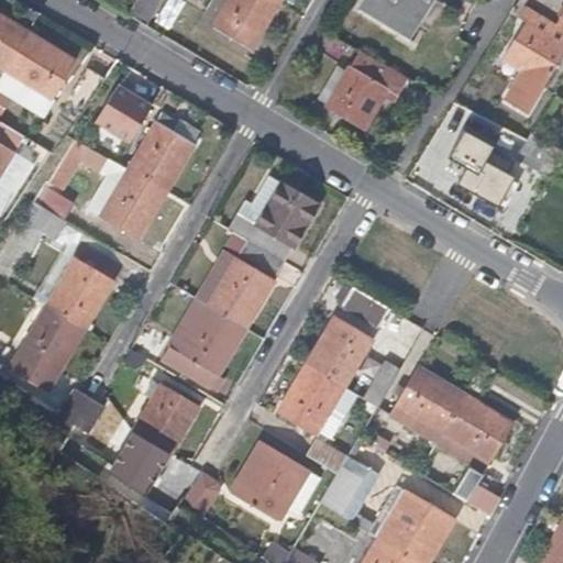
[(146,25),(161,0),(133,0),(127,13),(146,25)]
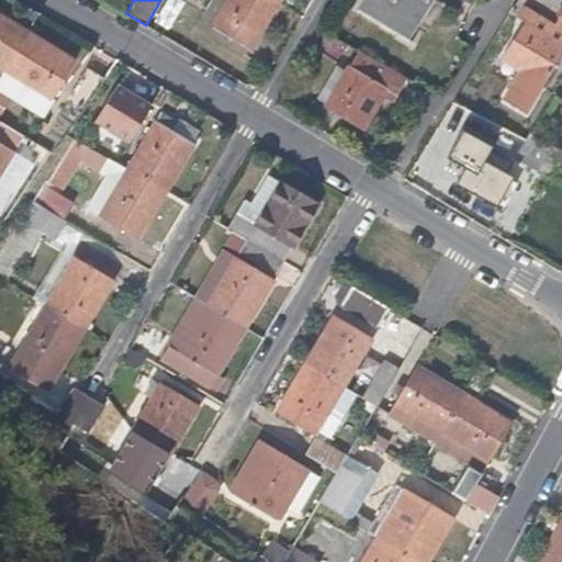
[(213,24),(227,0),(212,0),(203,18),(213,24)]
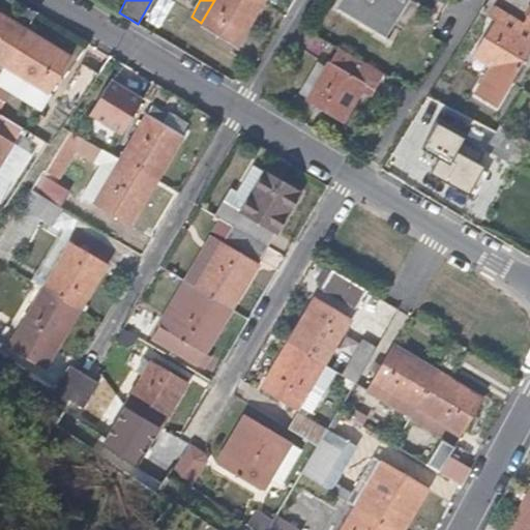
[(236,46),(262,1),(259,0),(214,0),(201,23),(236,46)]
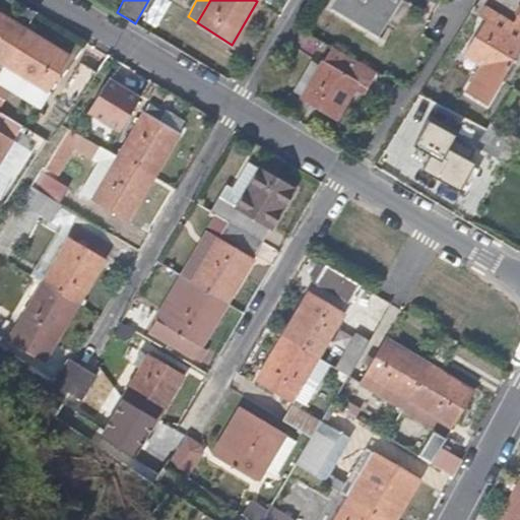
[(373,33),(392,0),(333,0),(330,5),(373,33)]
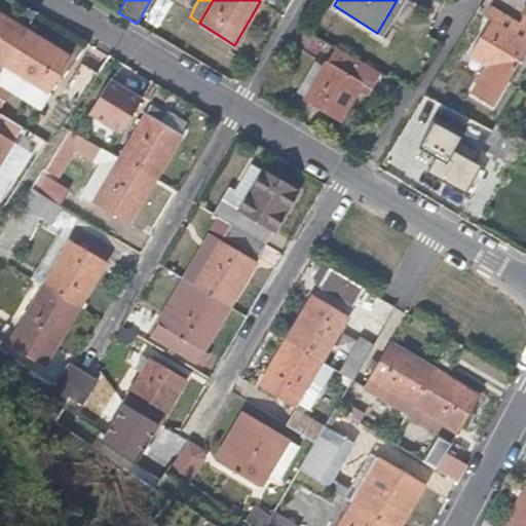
[(525,14),(522,13),(517,22),(496,9),(490,19),(490,20),(525,41),(525,14)]
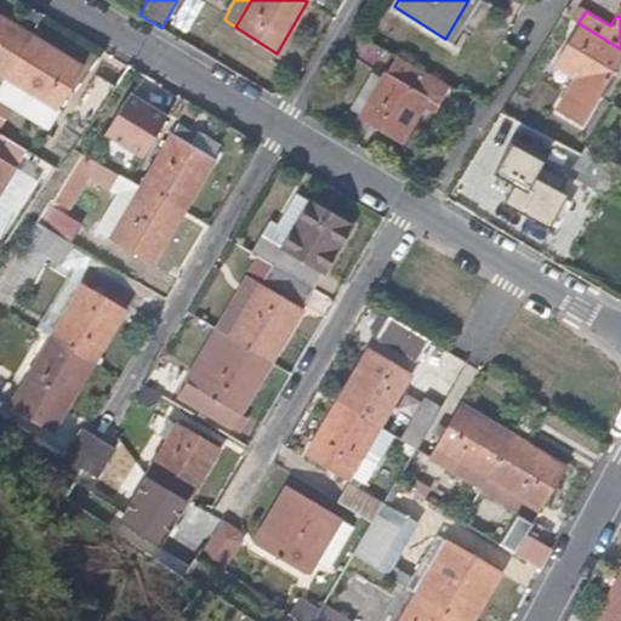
[(0,75),(5,79),(29,36),(0,17),(0,75)]
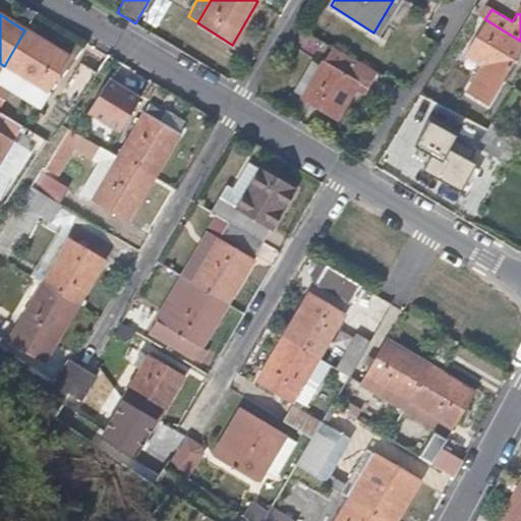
[(232,45),(197,22),(188,16),(183,24),(227,52),(232,45)]
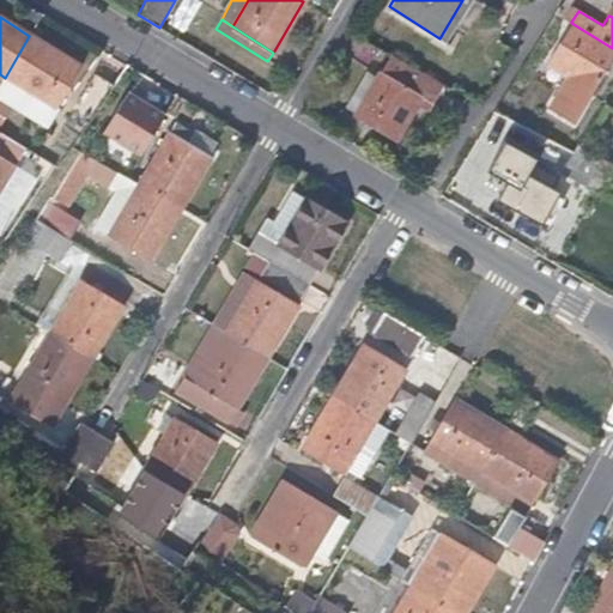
[(571,123),(612,56),(612,48),(571,23),(546,64),(568,77),(547,108),(571,123)]
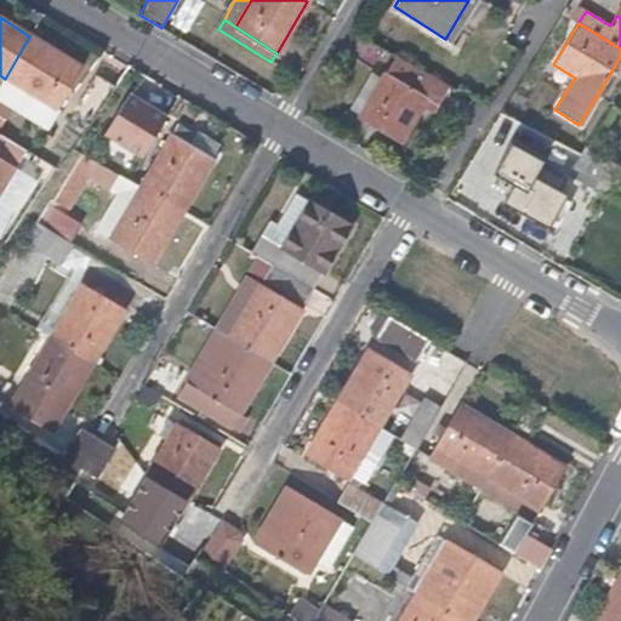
[(55,108),(80,68),(29,36),(5,79),(55,108)]
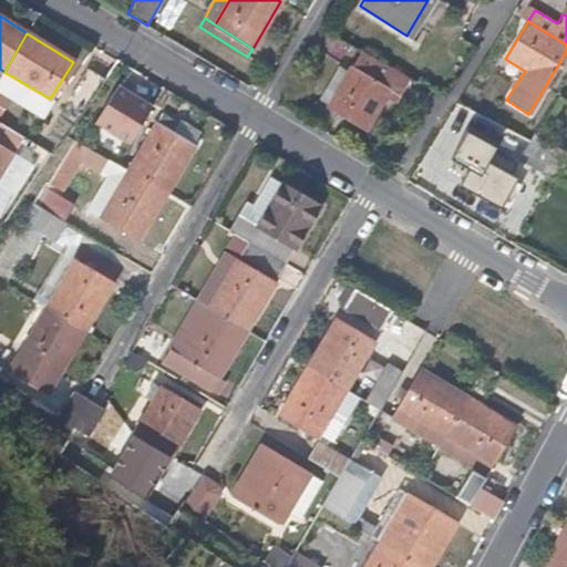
[(364,130),(391,88),(401,93),(411,78),(361,51),(327,107),(364,130)]
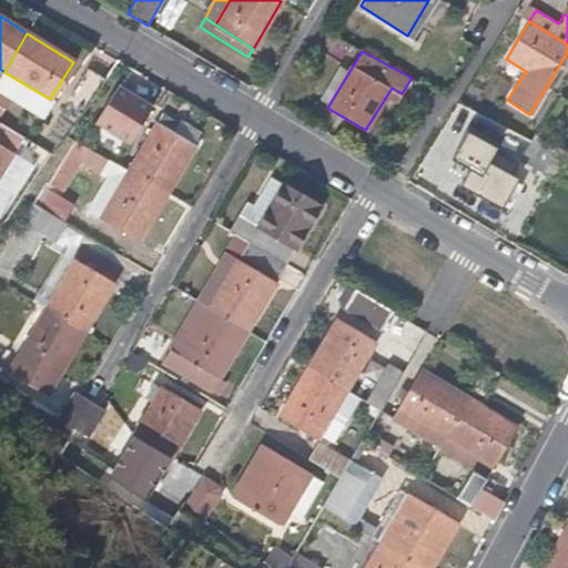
[(92,95),(103,81),(87,70),(61,112),(73,120),(92,95)]
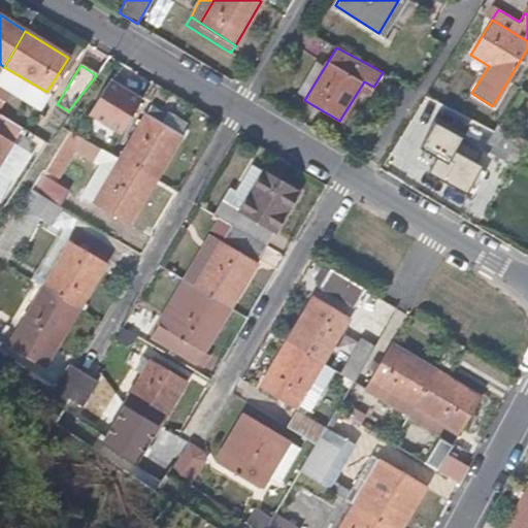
[(122,105),(139,74),(125,66),(106,96),(122,105)]
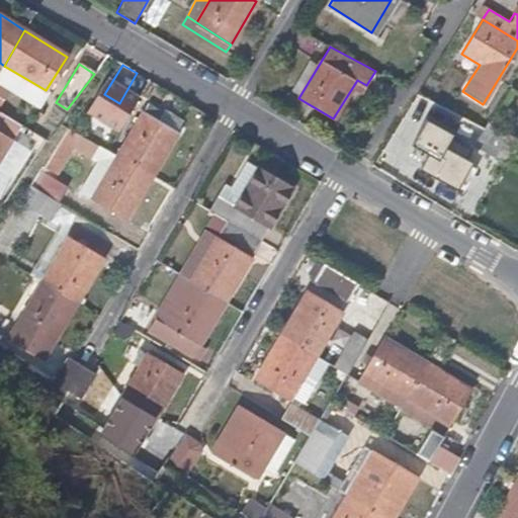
[(153,176),(178,134),(144,112),(117,155),(153,176)]
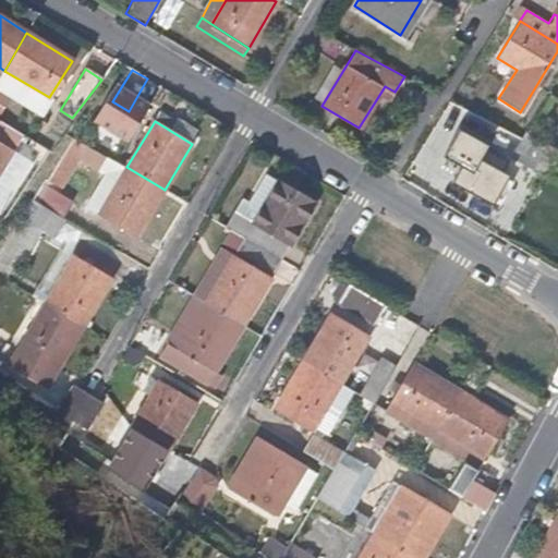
[(464,162),(457,183),(500,199),(512,168),(487,158),(495,138),(461,125),(449,157),(464,162)]
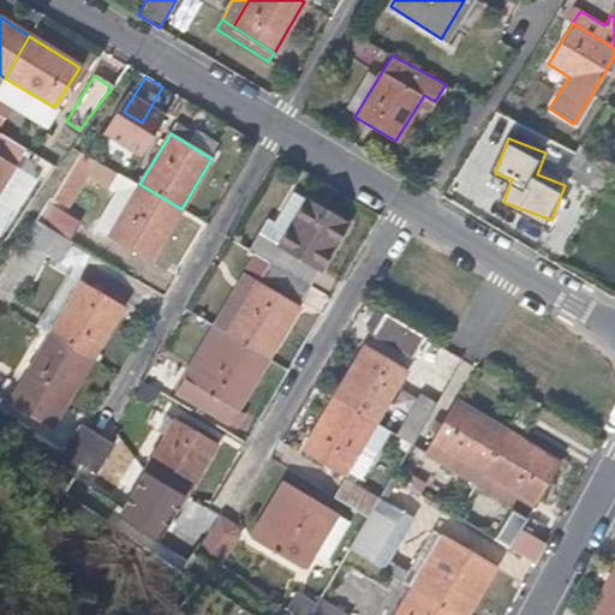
[(604,160),(579,144),(575,151),(601,167),(604,160)]
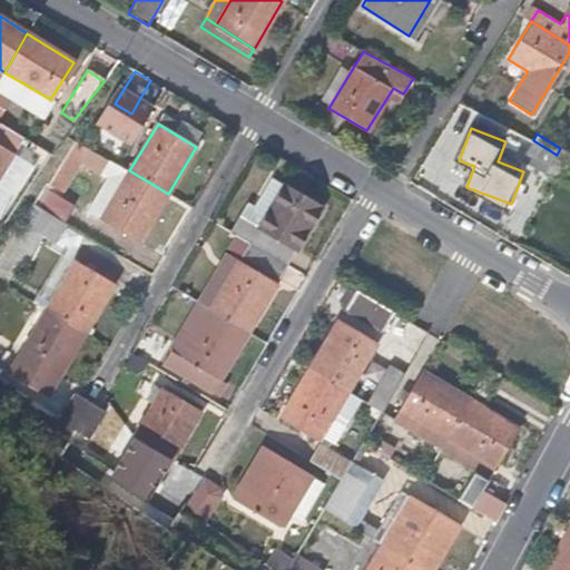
[(49,153),(28,139),(20,150),(41,164),(42,163),(49,153)]
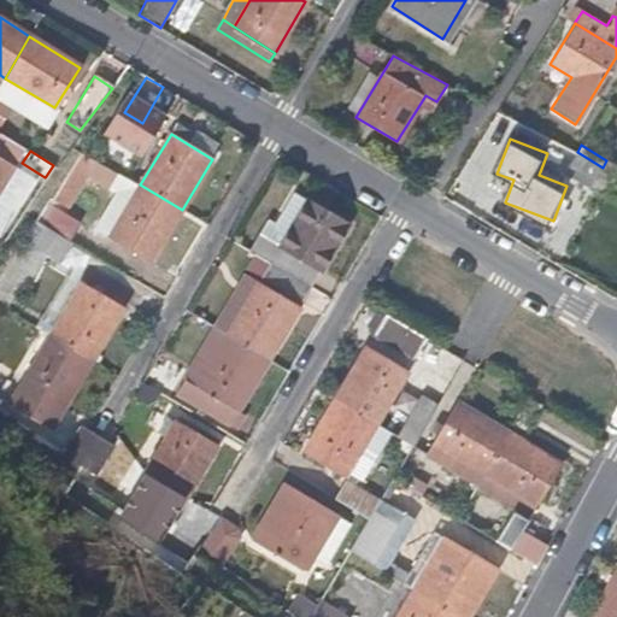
[(0,187),(15,164),(0,154),(0,187)]
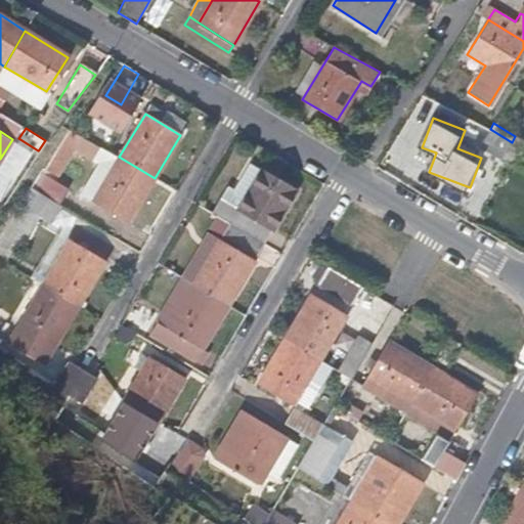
[(129,222),(155,178),(119,157),(93,200),(129,222)]
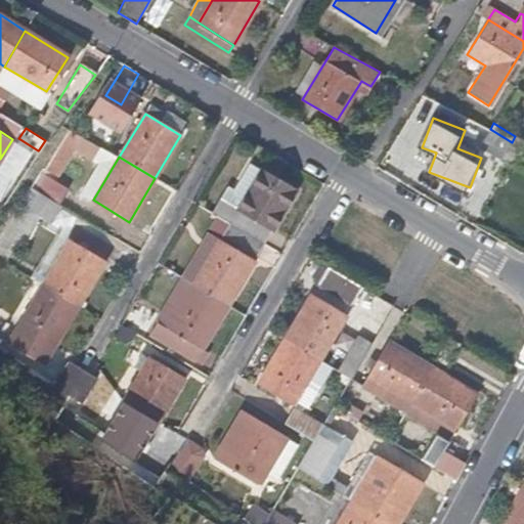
[(229,222),(260,172),(249,166),(232,193),(225,189),(212,211),(216,214),(229,222)]
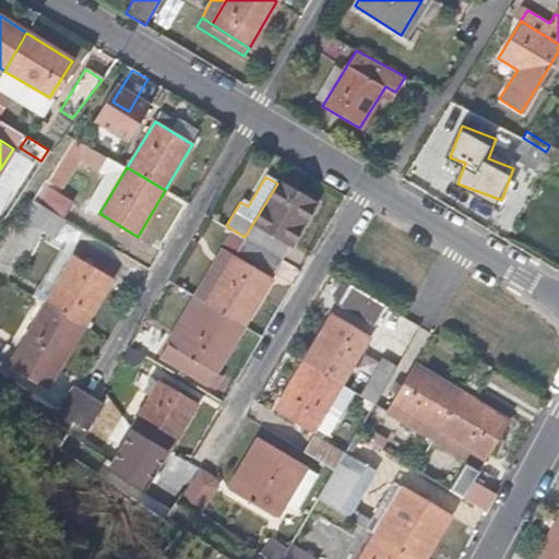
[(283,259),(314,203),(278,182),(277,183),(245,237),(261,247),(283,259)]
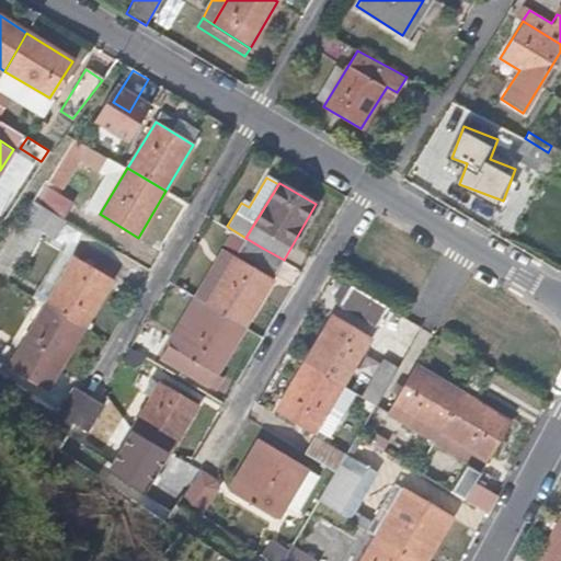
[(50,185),(41,199),(66,216),(75,202),(50,185)]
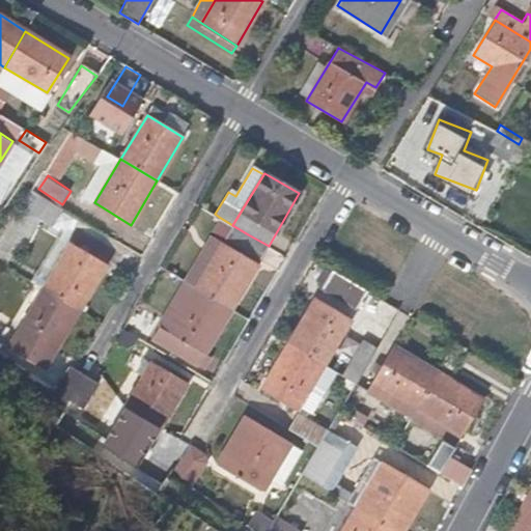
[(50,224),(59,207),(29,189),(20,206),(50,224)]
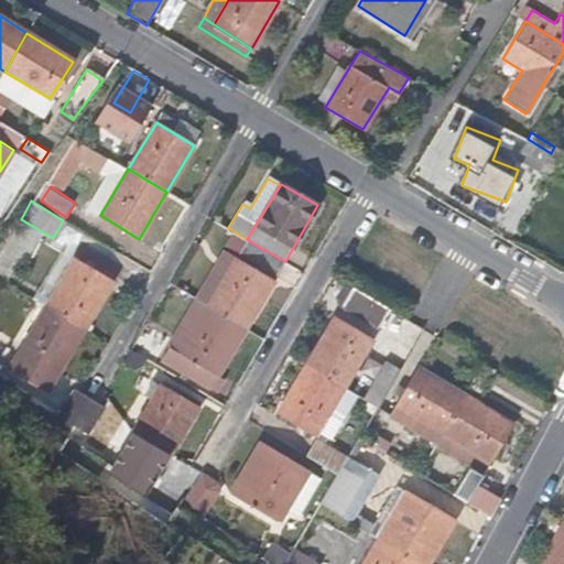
[(285,261),(263,249),(247,239),(238,252),(277,277),(285,261)]
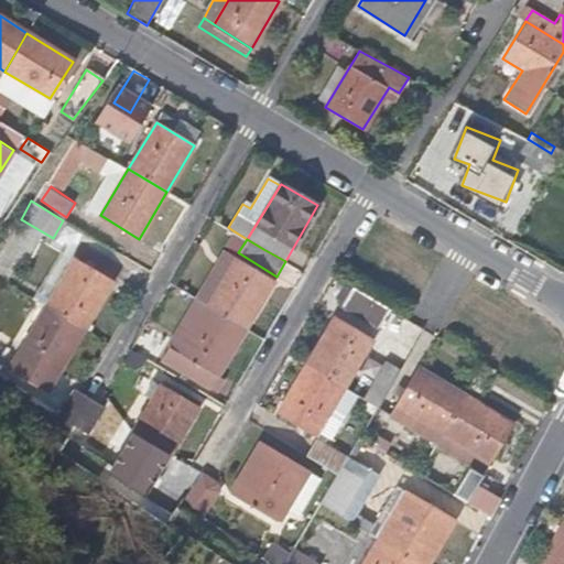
[(246,328),(273,281),(235,258),(207,304),(246,328)]
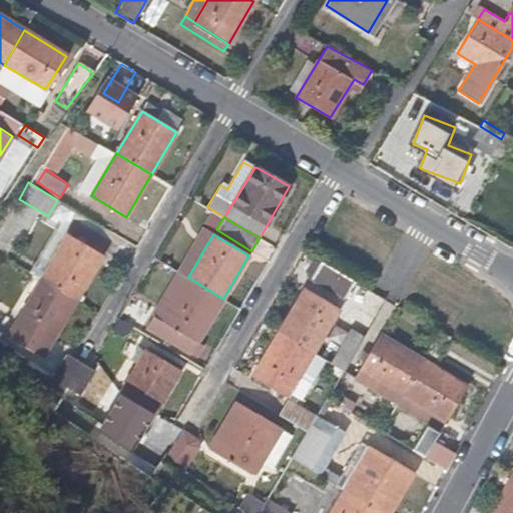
[(75,299),(101,257),(67,235),(42,279),(75,299)]
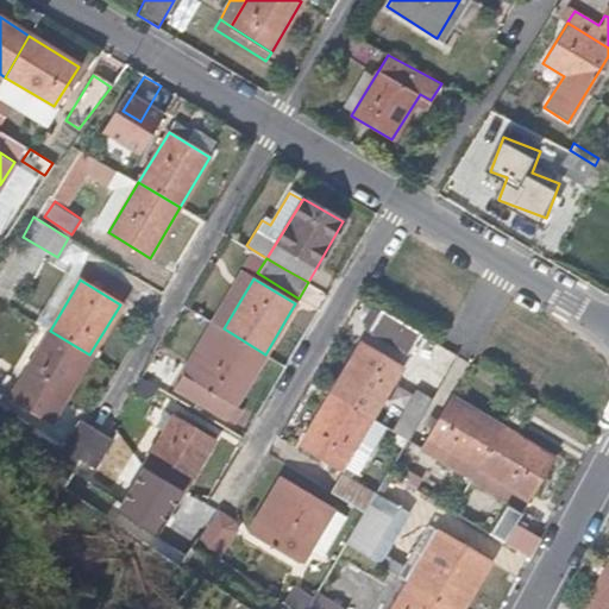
[(406,356),(420,333),(378,309),(377,312),(371,307),(360,322),(368,327),(366,330),(406,356)]
